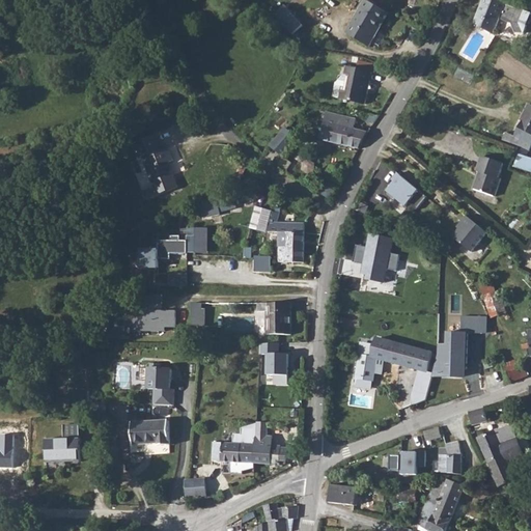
[(362,43),(382,9),(364,0),(355,0),(338,29),(362,43)]
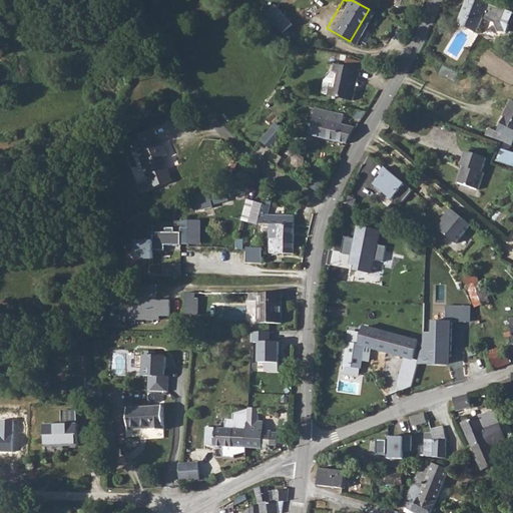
[(466,0),(460,18),(473,27),(479,31),(485,14),(494,18),(499,27),(508,27),(512,14),(512,7),(501,3),(500,5),(490,1),(490,0),(466,0)]
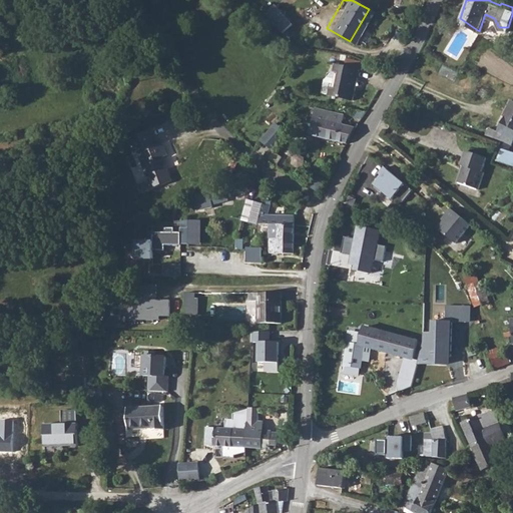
[(350,79),(351,68),(332,65),(327,95),(347,98),(349,86),(352,84),(350,79)]
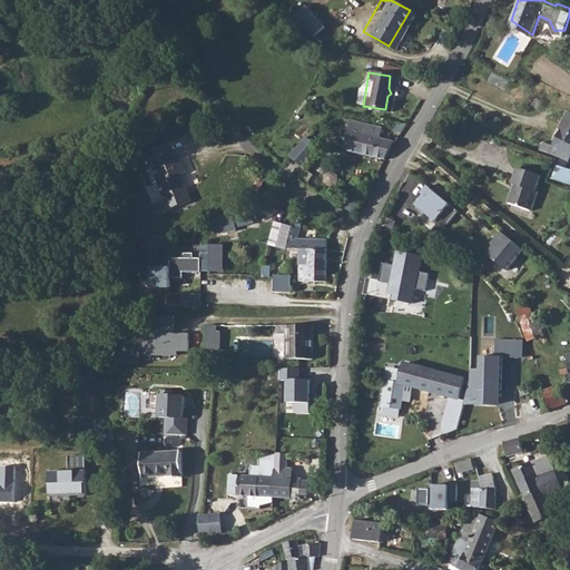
[(556,155),(554,156),(563,160),(568,163),(569,157),(569,114),(567,112),(558,131),(561,133),(554,147),(559,148),(556,155)]
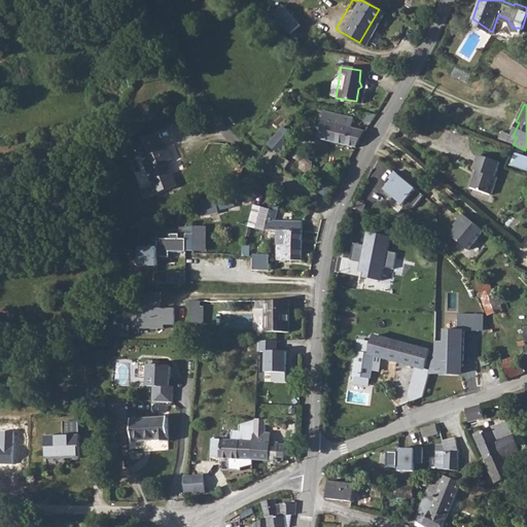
[(351,145),(358,130),(345,127),(346,118),(310,111),(305,137),(351,145)]
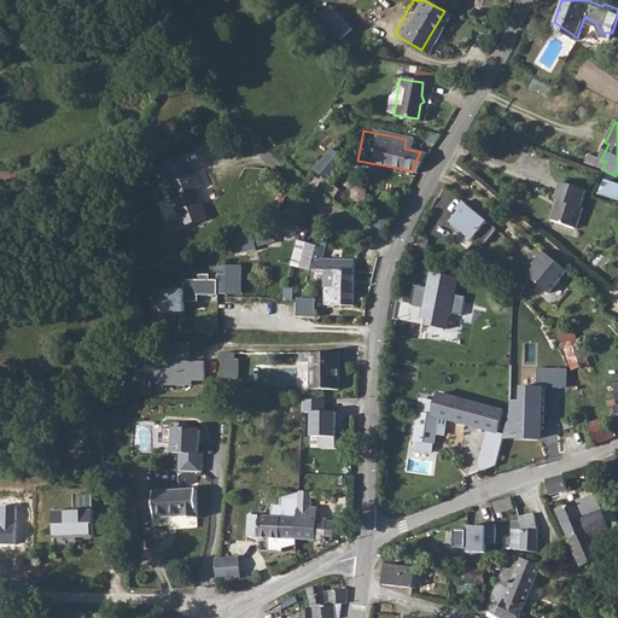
[(340,161),(330,152),(324,159),(334,168),(340,161)]
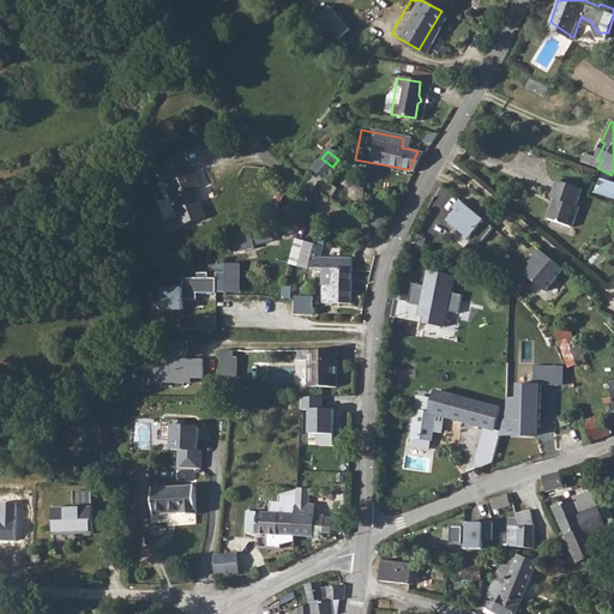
[(321,158),(311,173),(326,184),(342,162),(338,160),(332,167),(321,158)]
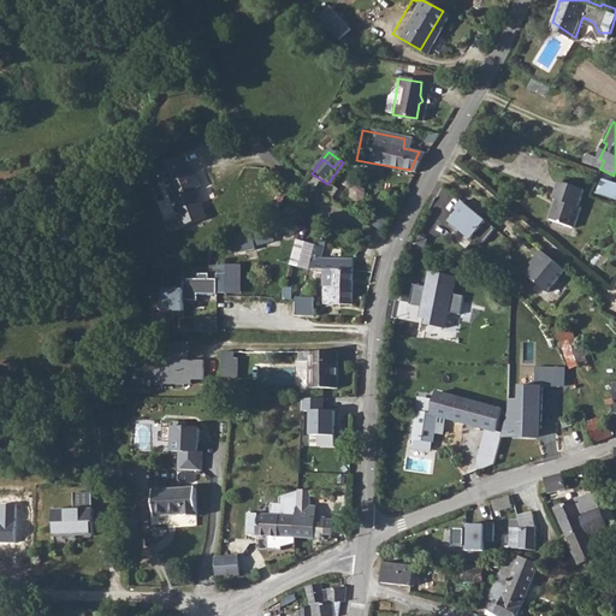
[(195,188),(200,187),(195,172),(166,181),(179,225),(203,217),(195,188)]
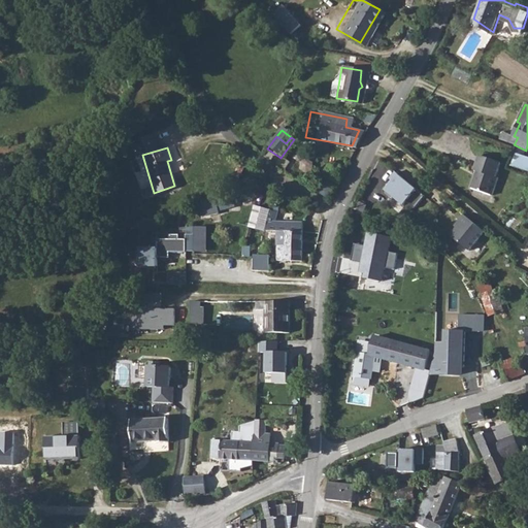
[(480,154),(479,157),(491,162),(498,166),(500,161),(480,154)]
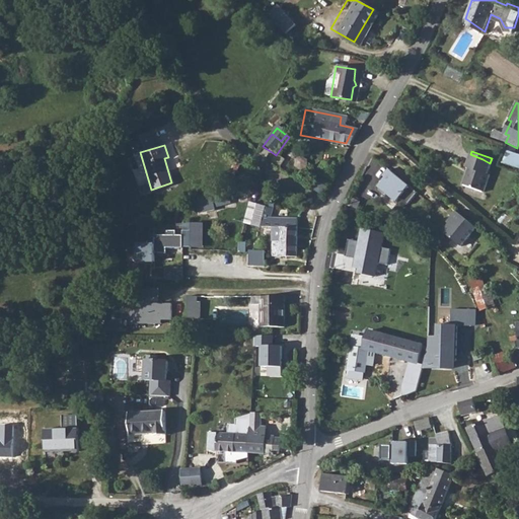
[(483,159),(470,154),(466,165),(468,166),(462,182),(483,189),(489,172),(487,171),(490,163),(483,159)]
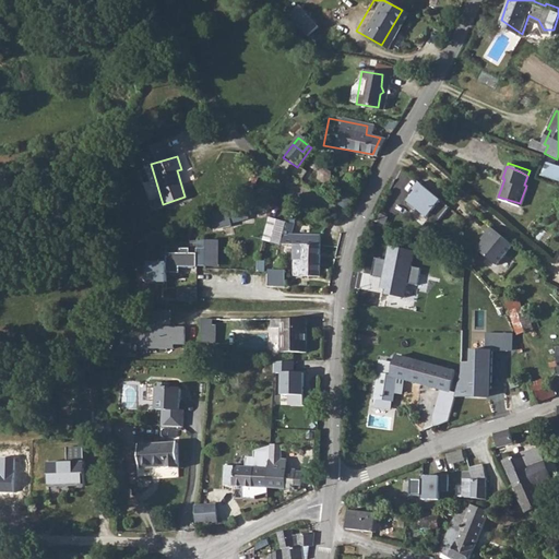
[(448,205),(418,180),(412,187),(416,190),(413,195),(412,194),(405,202),(413,210),(416,206),(426,214),(429,212),(437,218),(448,205)]
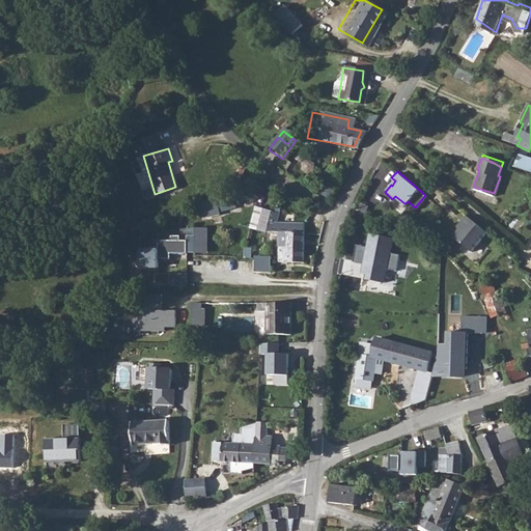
[(241,199),(232,199),(232,201),(232,212),(241,212),(241,199)]
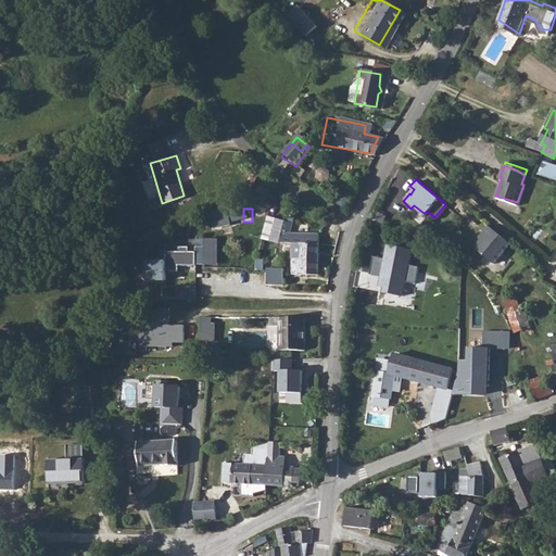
[(290,258),(290,275),(295,275),(301,274),(316,274),(317,235),(293,234),(285,234),(289,224),(267,214),(256,237),(273,244),(278,234),(281,234),(281,248),(299,249),(299,258),(290,258)]
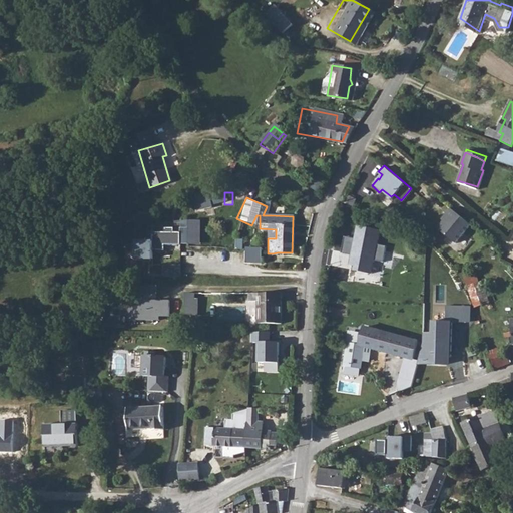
[(448,216),(438,227),(455,243),(471,224),(460,215),(451,208),(446,214),(448,216)]
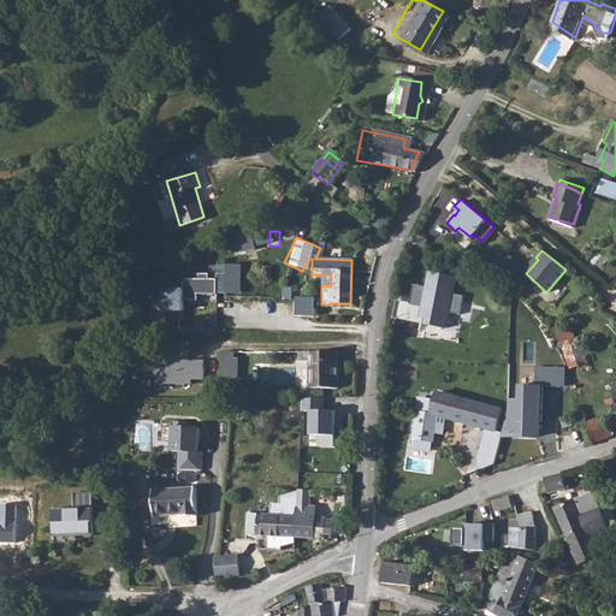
[(456,274),(428,268),(425,288),(414,285),(410,304),(420,307),(418,321),(445,327),(449,312),(458,313),(462,295),(452,294),(456,274)]
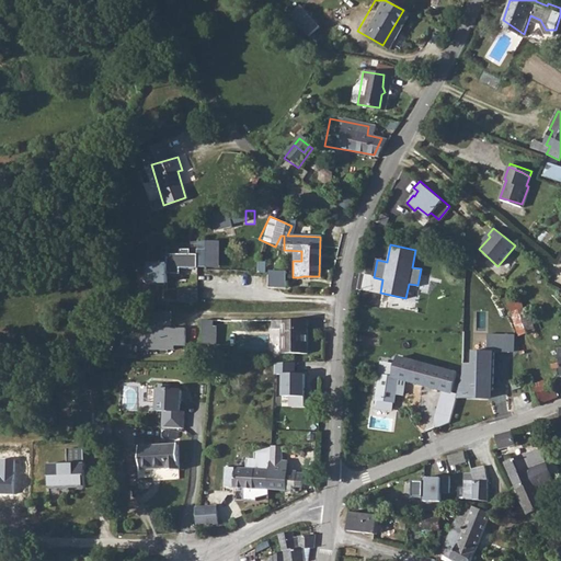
[(169,264),(150,264),(150,266),(141,266),(140,279),(150,279),(150,283),(170,283),(170,275),(182,275),(182,268),(201,268),(201,267),(209,267),(209,249),(199,249),(199,254),(192,254),(192,249),(182,249),(182,254),(169,254),(169,264)]
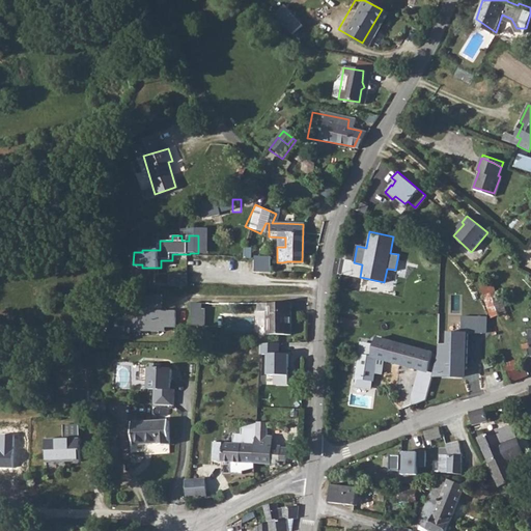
[(272,272),(273,256),(256,255),(255,271),(272,272)]
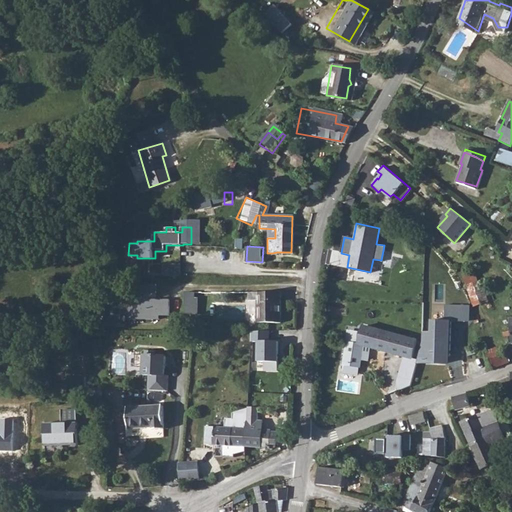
[(181,264),(165,264),(165,276),(181,276),(181,264)]
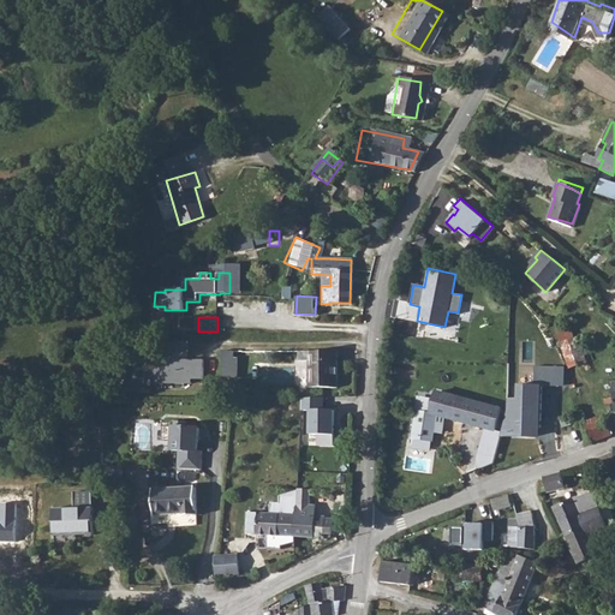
[(136,360),(137,341),(126,341),(125,359),(136,360)]
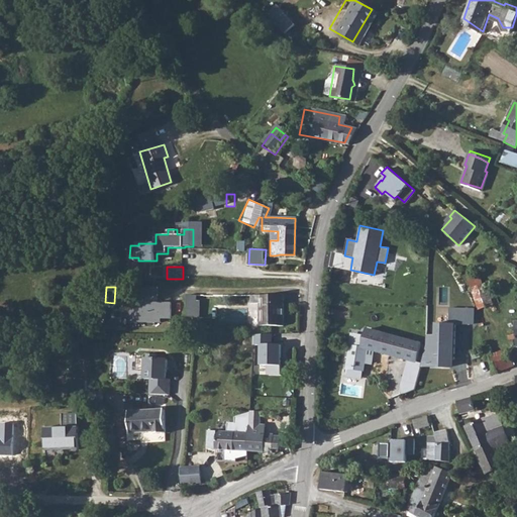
[(284,294),(251,293),(251,300),(260,301),(260,323),(283,324),(284,294)]
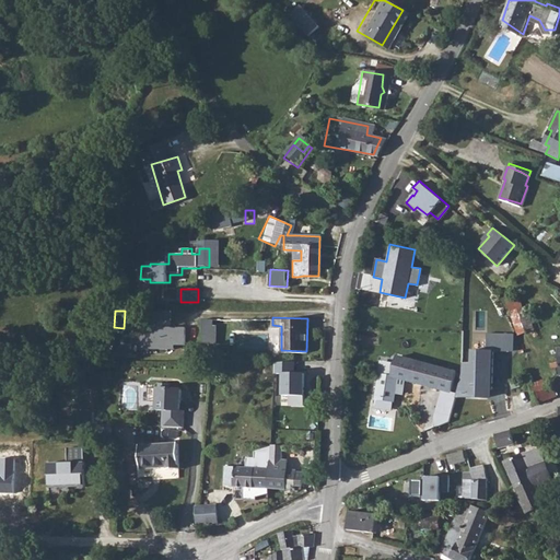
[(203,318),(203,343),(217,343),(218,318),(203,318)]
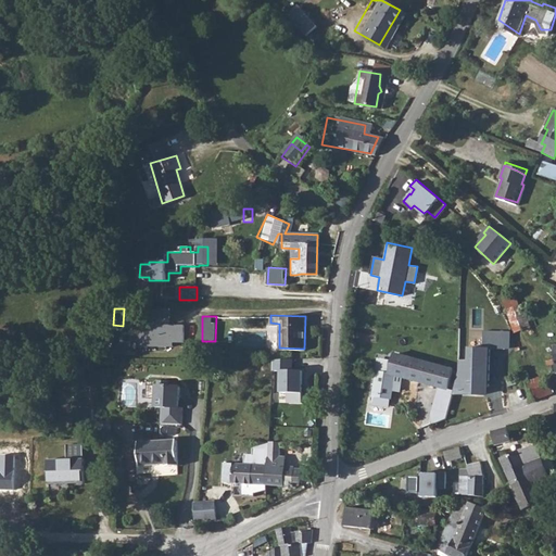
[(186,341),(187,324),(141,325),(141,346),(175,346),(175,342),(186,341)]
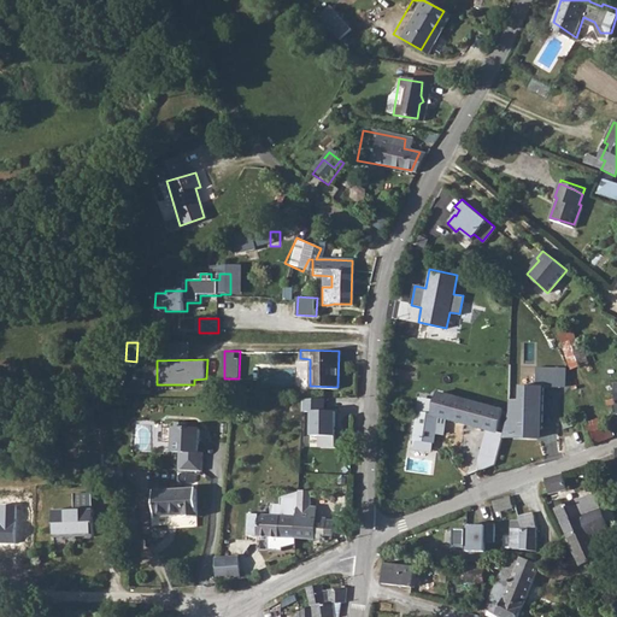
[(511,413),(504,434),(536,435),(536,427),(542,427),(544,386),(559,387),(560,369),(538,369),(538,387),(521,387),(521,399),(511,399),(511,413)]
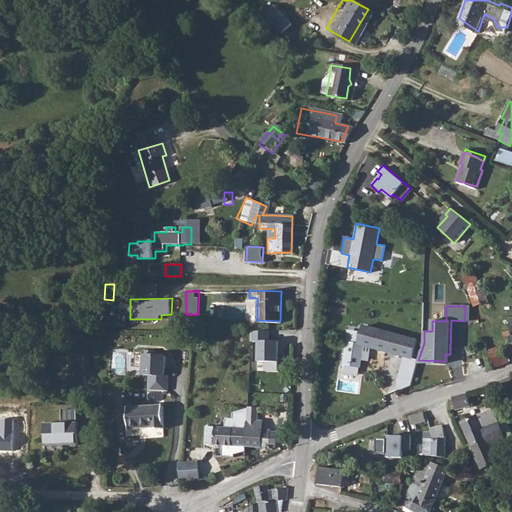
[(347,342),(342,365),(358,368),(363,346),(412,357),(416,341),(395,335),(362,327),(357,344),(347,342)]
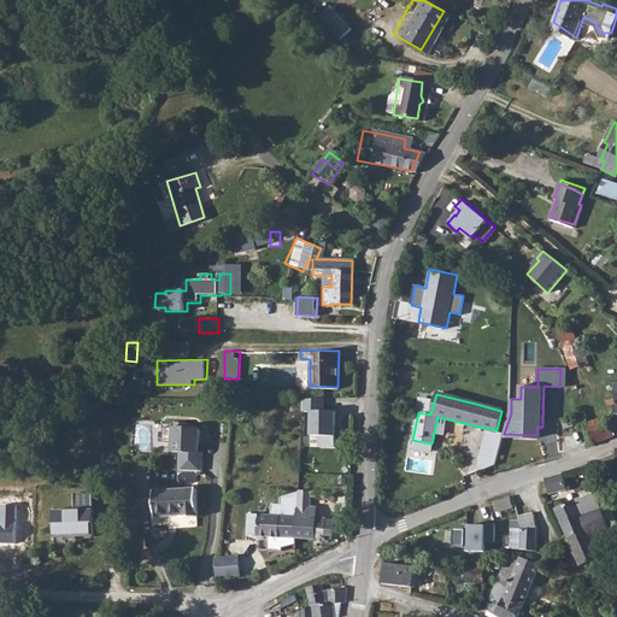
[(58,395),(28,399),(29,409),(59,405),(58,395)]
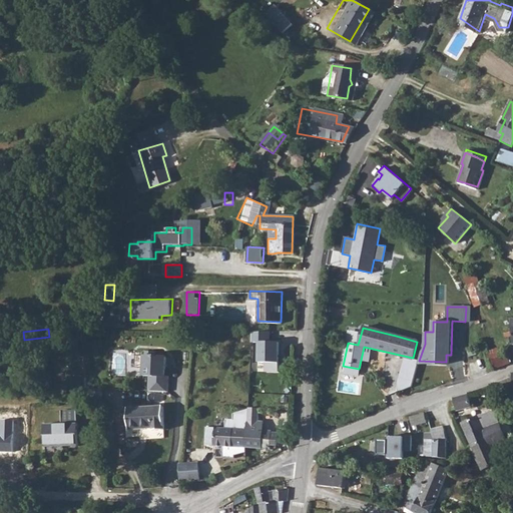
[(270,342),(270,332),(251,332),(251,344),(260,344),(260,364),(280,364),(280,342),(270,342)]
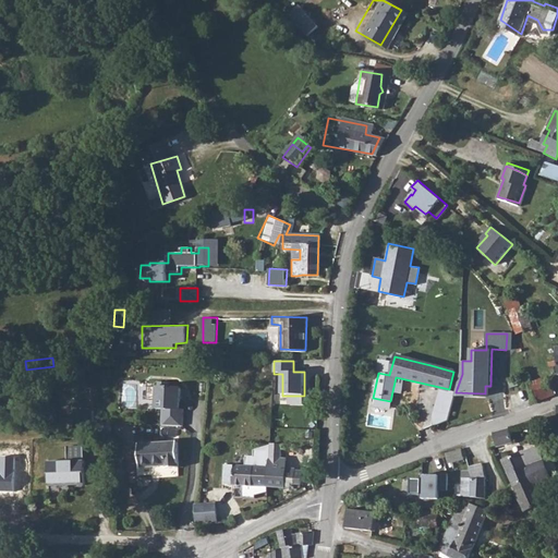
[(534,380),(530,383),(535,400),(553,395),(547,377),(534,380)]
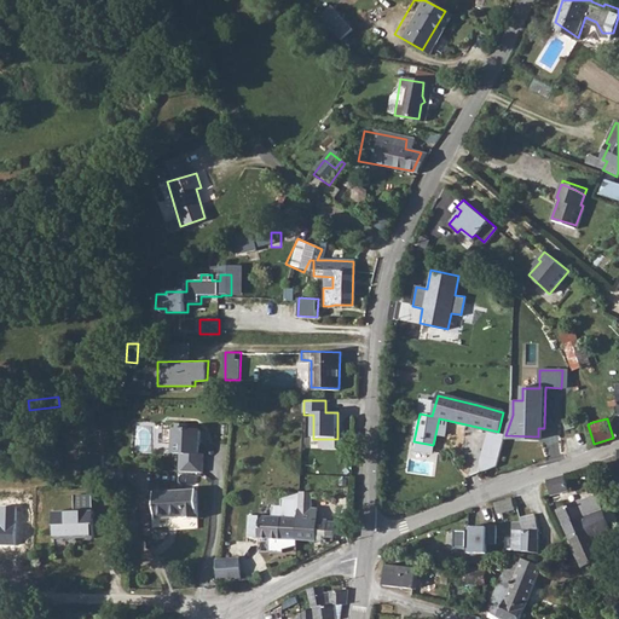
[(204,474),(206,453),(202,453),(203,429),(174,427),(173,453),(180,453),(180,472),(204,474)]
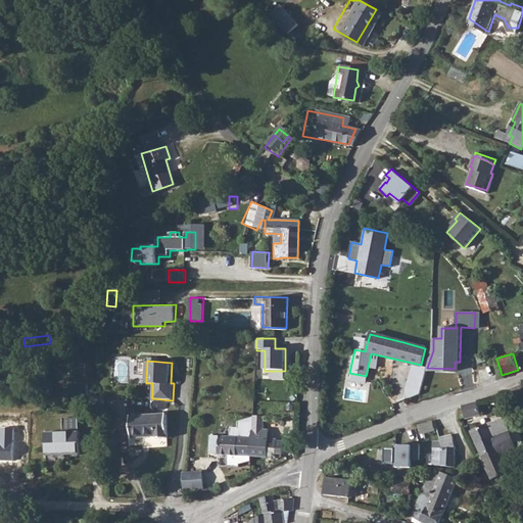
[(476,402),(461,406),(464,418),(479,414),(476,402)]
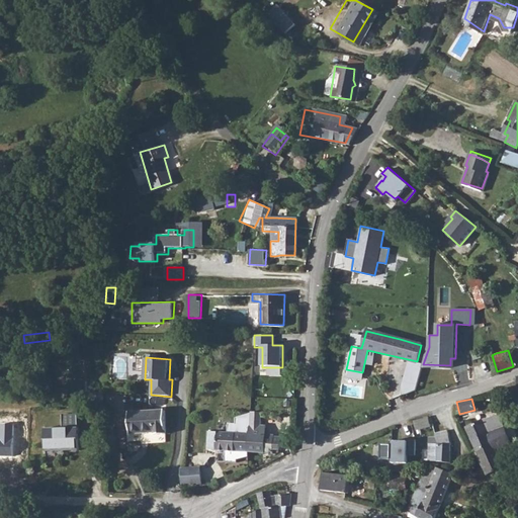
[(163,442),(163,412),(128,411),(127,438),(144,439),(144,442),(163,442)]
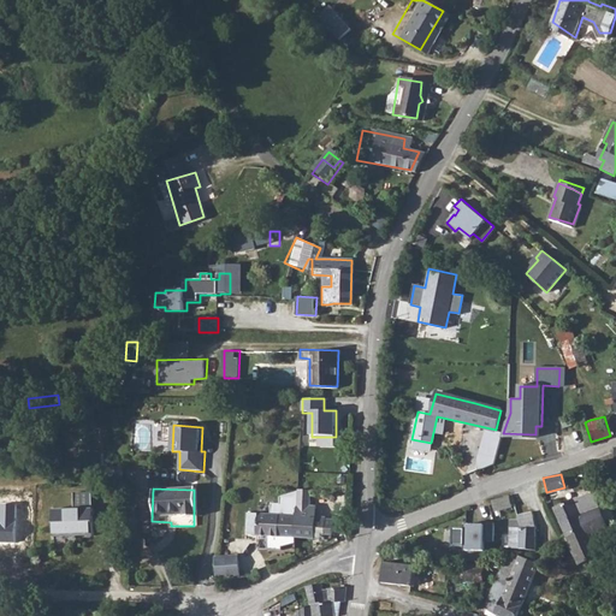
[(292,489),(274,493),(274,502),(266,502),(265,511),(242,510),(241,532),(291,534),(292,503),(292,489)]
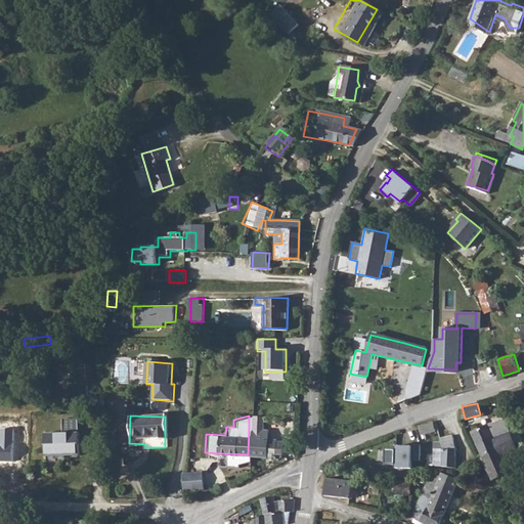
[(259,416),(249,416),(249,428),(259,429),(259,416)]
